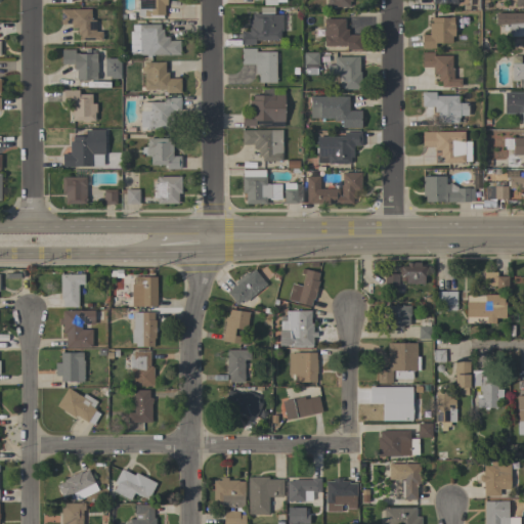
[(166,0),(166,5),(164,5),(164,15),(143,16),(143,15),(138,15),(137,0),(166,0)]
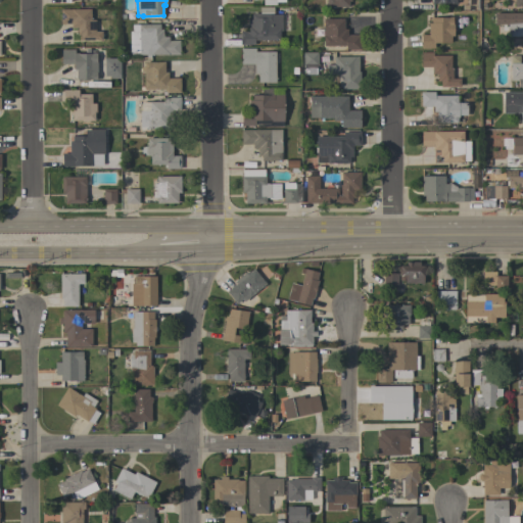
[(323,0),(324,8),(349,6),(348,0),(323,0)]
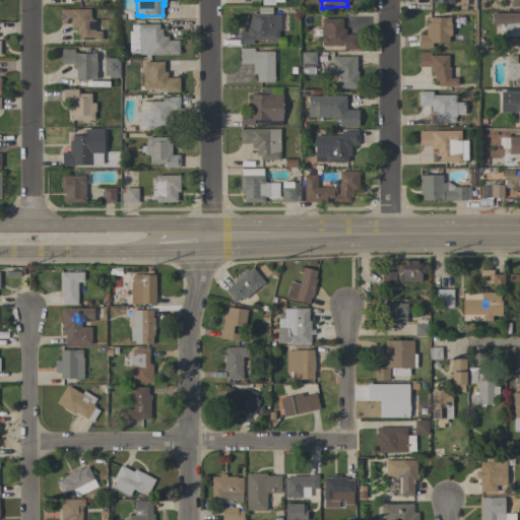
[(279,30),(277,30),(277,40),(253,41),(253,45),(239,45),(239,31),(247,30),(247,13),(257,13),(257,8),(270,8),(270,14),(279,14),(279,30)]
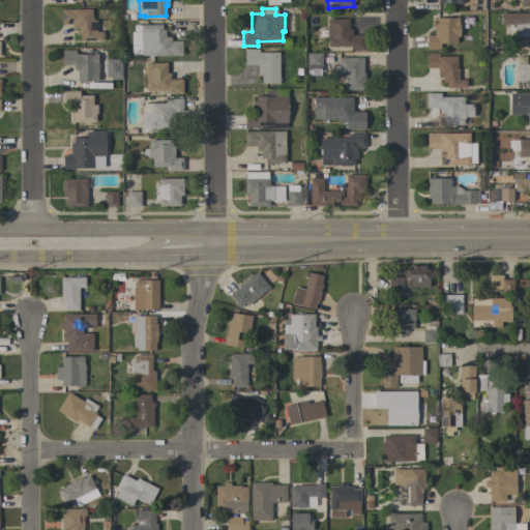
[(96,32),(102,32),(102,40),(81,40),(81,35),(78,35),(78,27),(72,28),(71,24),(61,24),(61,9),(91,9),(91,20),(95,20),(96,32)]
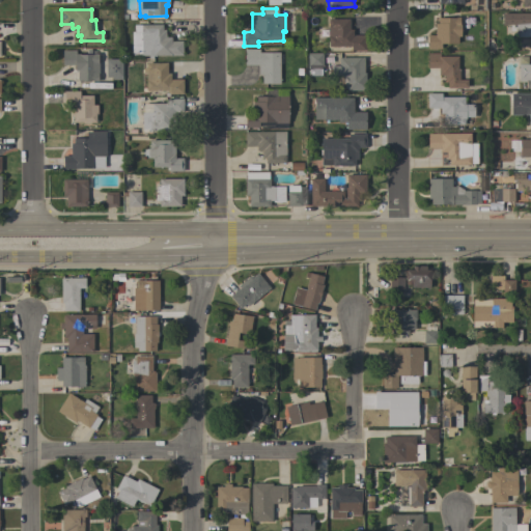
[(530,48),(530,37),(514,37),(514,18),(525,18),(525,14),(530,12),(530,48)]
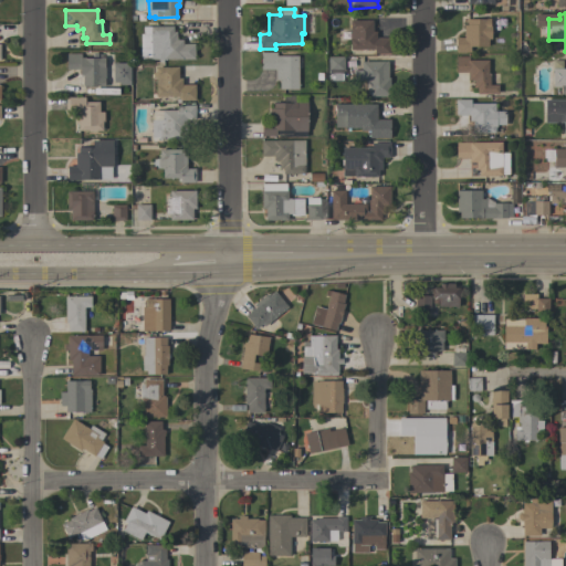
[(463,24),(467,24),(467,20),(485,19),(485,18),(490,18),(490,27),(491,27),(491,39),(488,39),(488,46),(470,46),(470,52),(456,52),(456,38),(463,38),(463,24)]
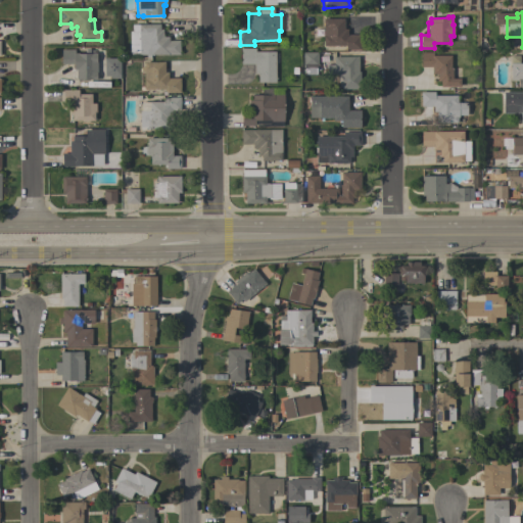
[(343,18),(344,29),(347,29),(347,35),(359,35),(360,49),(345,49),(345,45),(323,46),(323,37),(317,37),(317,29),(323,29),(323,18),(343,18)]
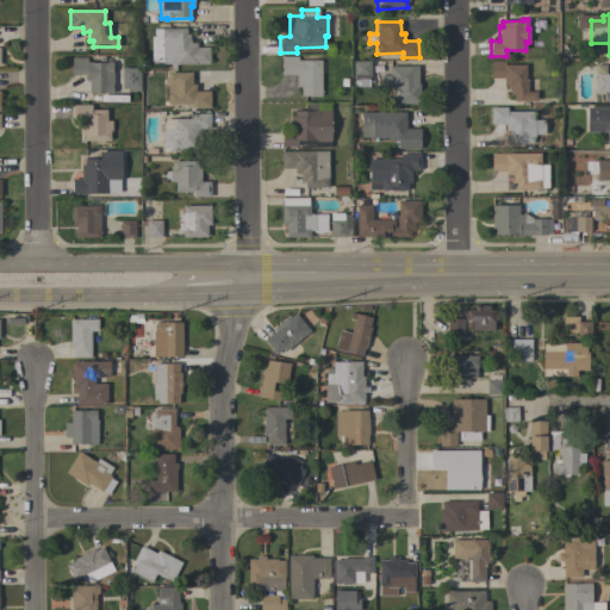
[(186,29),(186,33),(190,33),(190,43),(195,43),(195,48),(209,48),(210,63),(151,64),(151,36),(154,36),(154,29),(186,29)]
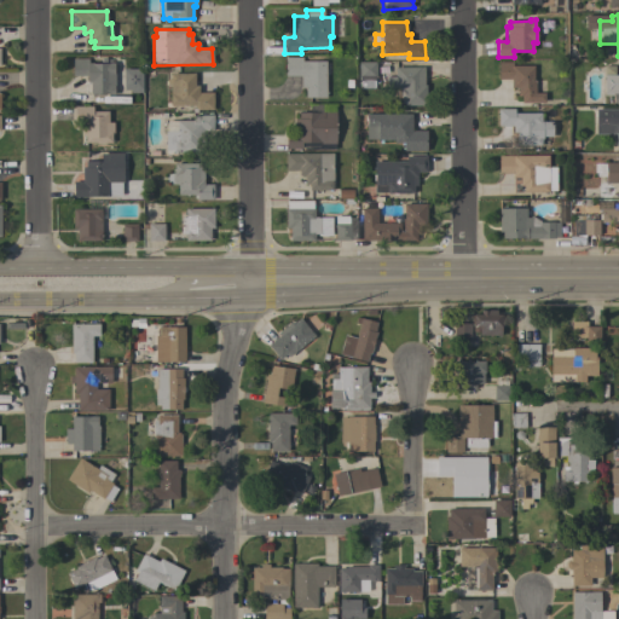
[(325,97),(305,97),(305,87),(301,87),(301,76),(284,76),(284,57),(301,57),(301,61),(325,61),(325,97)]
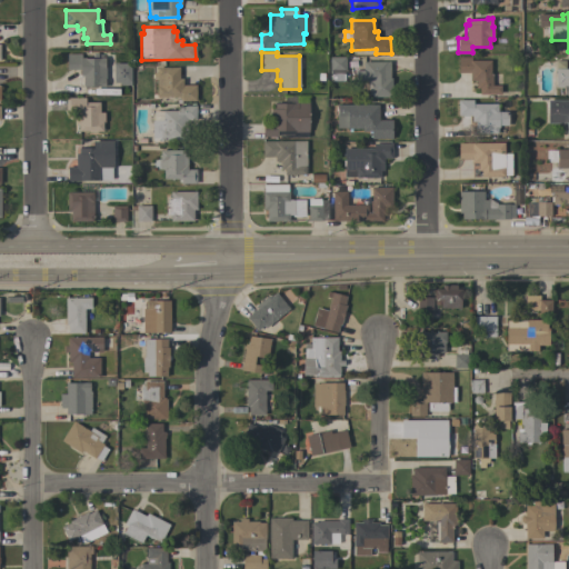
[(105,80),(105,88),(98,88),(98,87),(82,87),(82,76),(80,76),(80,69),(67,69),(66,53),(81,53),(81,58),(92,58),(92,53),(97,53),(97,55),(102,55),(102,58),(105,58),(105,67),(105,80)]
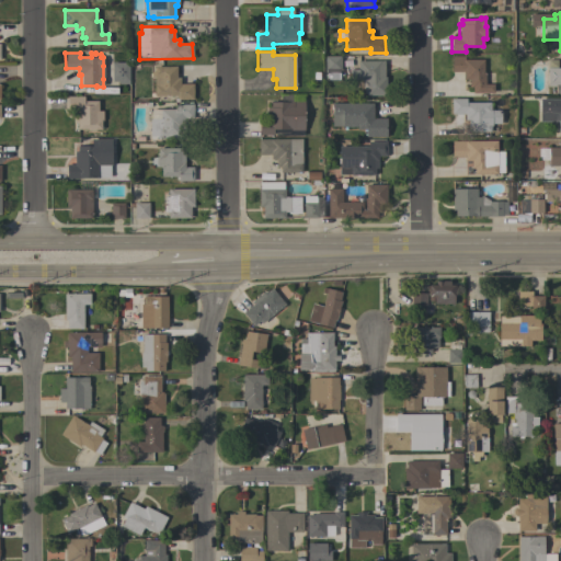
[(341,69),(340,69),(340,80),(325,80),(325,70),(324,70),(324,56),(340,56),(341,69)]
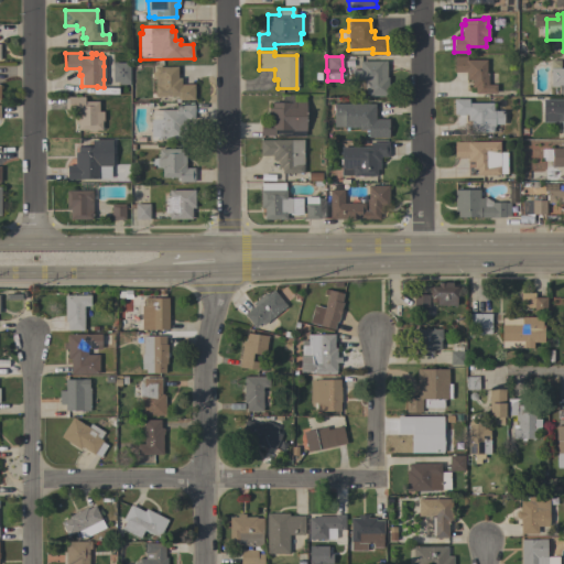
[(486,60),(486,73),(487,73),(487,85),(496,85),(496,94),(475,94),(475,87),(472,87),(472,80),(465,80),(465,72),(454,72),(454,56),(467,56),(467,60),(486,60)]
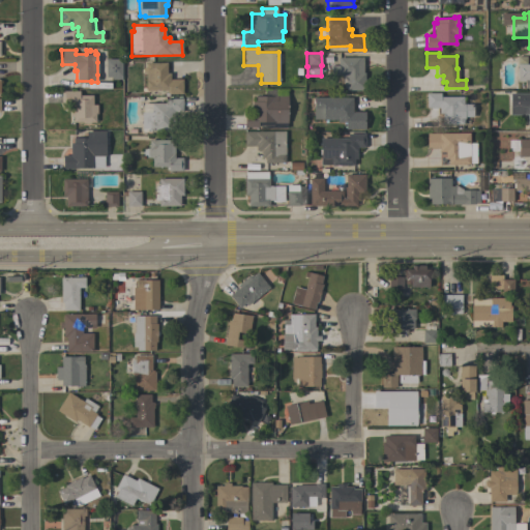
[(529,88),(524,88),(524,82),(517,82),(517,64),(529,64),(529,54),(529,88)]
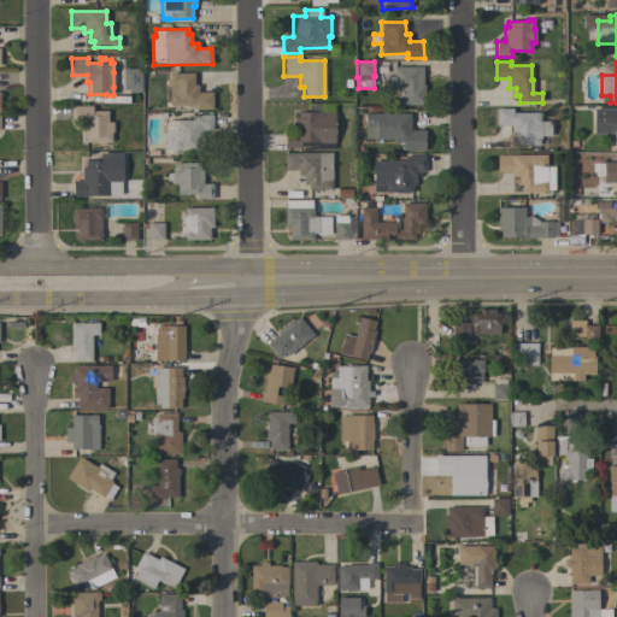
[(422,66),(423,84),(424,84),(424,105),(403,105),(403,88),(394,88),(394,87),(386,87),(386,76),(394,76),(394,68),(422,66)]
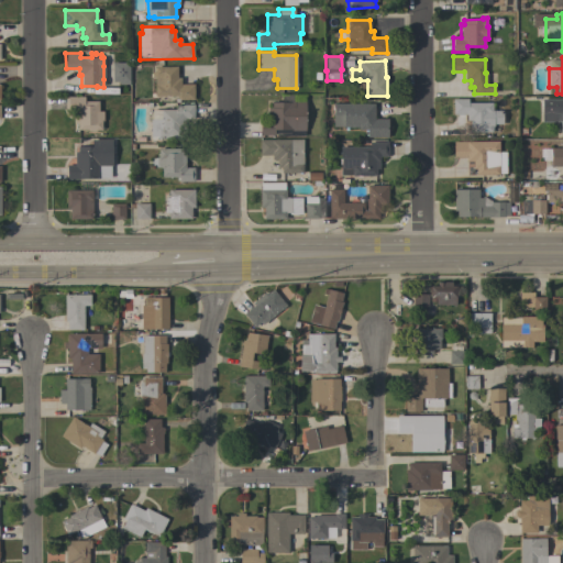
[(128,62),(129,84),(118,84),(118,81),(112,81),(111,62),(128,62)]
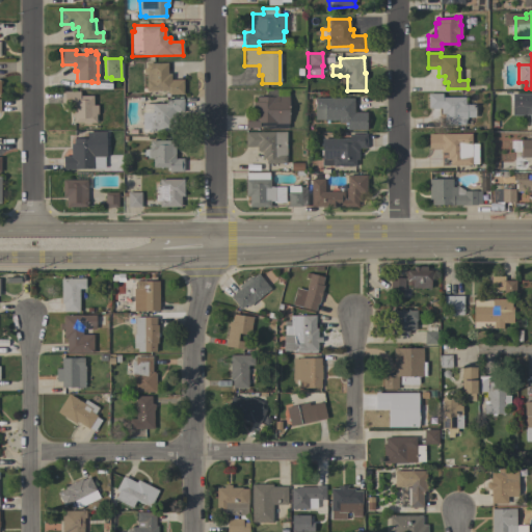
[(167,62),(167,74),(170,74),(170,80),(183,80),(183,94),(167,95),(167,90),(147,91),(145,74),(143,74),(143,68),(145,68),(145,63),(167,62)]
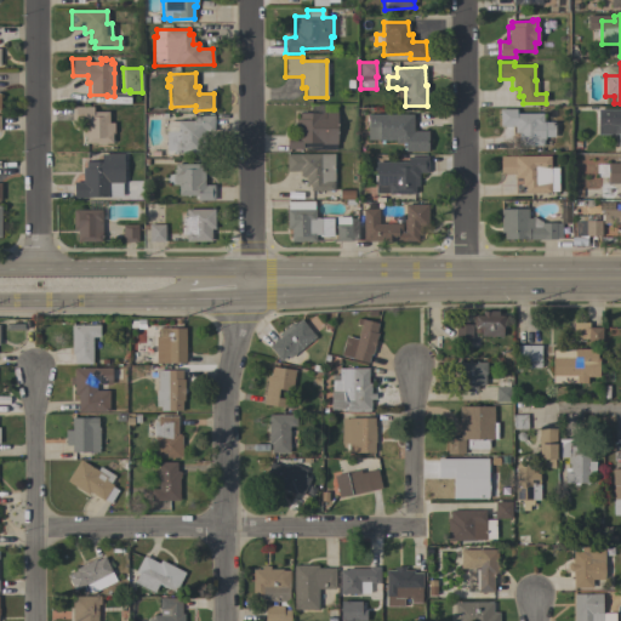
[(337,143),(302,144),(302,149),(286,149),(286,136),(296,136),(296,119),(298,119),(298,113),(311,113),(311,104),(323,104),(323,112),(336,112),(337,143)]
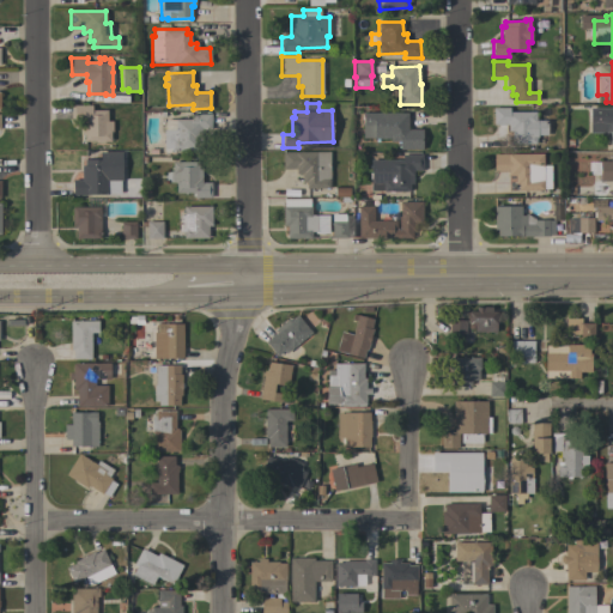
[(107,121),(111,121),(111,132),(110,132),(110,141),(84,141),(84,134),(80,134),(80,120),(71,120),(71,105),(91,105),(91,110),(107,110),(107,121)]
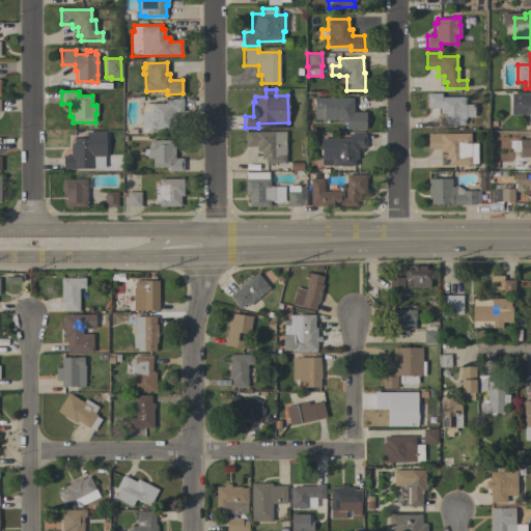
[(464,96),(464,105),(474,105),(474,117),(465,117),(465,119),(464,119),(464,124),(443,124),(443,114),(440,114),(440,108),(427,108),(426,93),(441,93),(441,98),(464,96)]
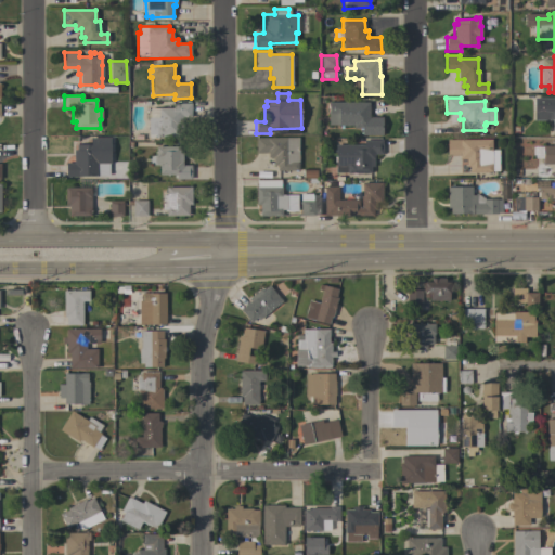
[(552,119),(533,119),(533,98),(554,98),(554,134),(552,134),(552,119)]
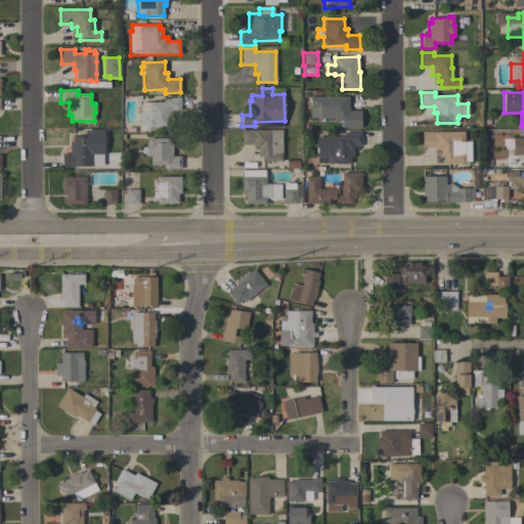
[(348,96),(348,111),(361,111),(361,128),(341,128),(341,121),(333,121),(333,119),(319,119),(319,118),(309,118),(309,96),(348,96)]
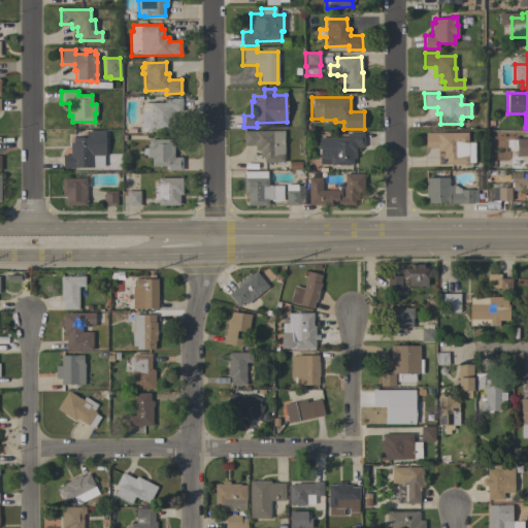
[(182,98),(182,111),(173,111),(173,130),(149,130),(149,128),(141,128),(140,112),(151,112),(151,103),(164,103),(164,98),(182,98)]
